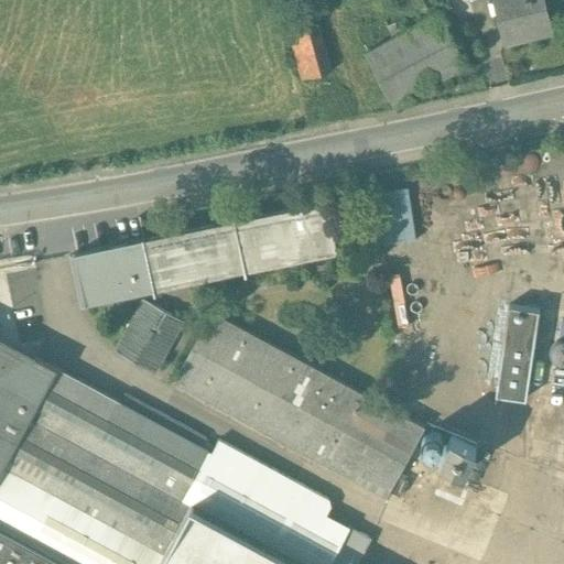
[(495,0),(505,40),(552,29),(545,0),(495,0)]
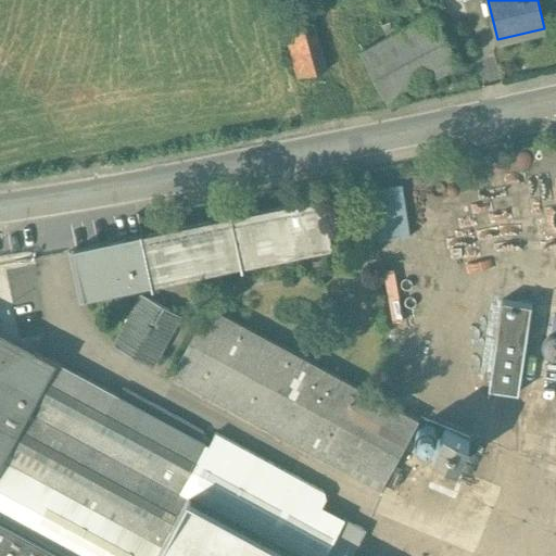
[(433,11),(400,29),(397,25),(391,28),(393,33),(362,50),(388,101),(460,62),(433,11)]
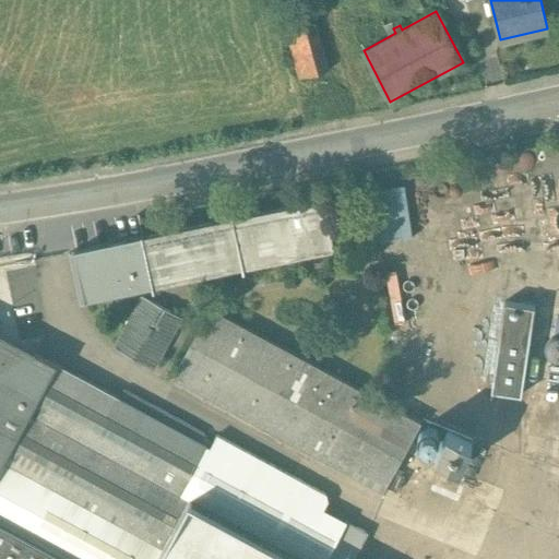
[(314,14),(286,23),(300,75),(329,67),(314,14)]
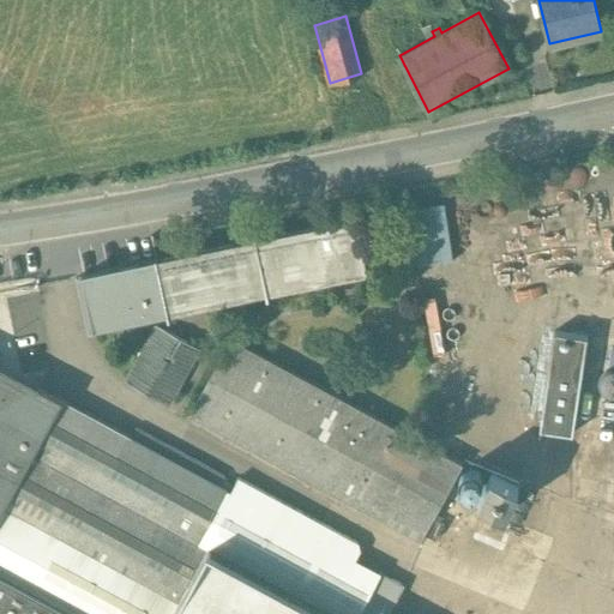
[(419,205),(421,262),(452,260),(450,203),(419,205)]
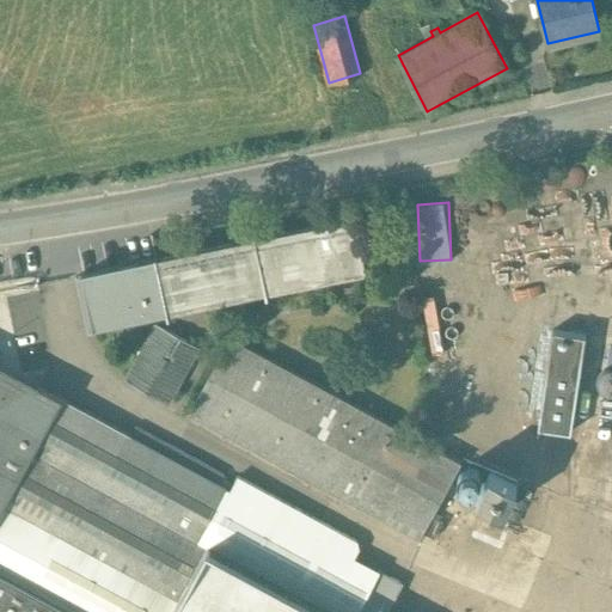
[(356,219),(257,239),(268,289),(268,291),(367,270),(356,219)]
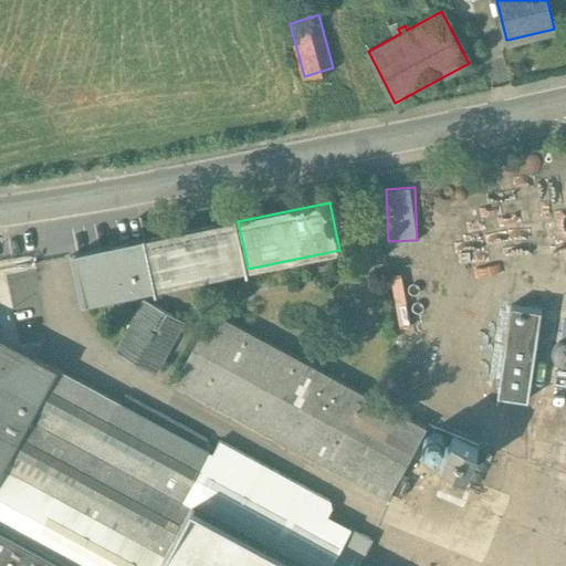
[(238,221),(238,220),(146,240),(156,287),(248,268),(238,221)]
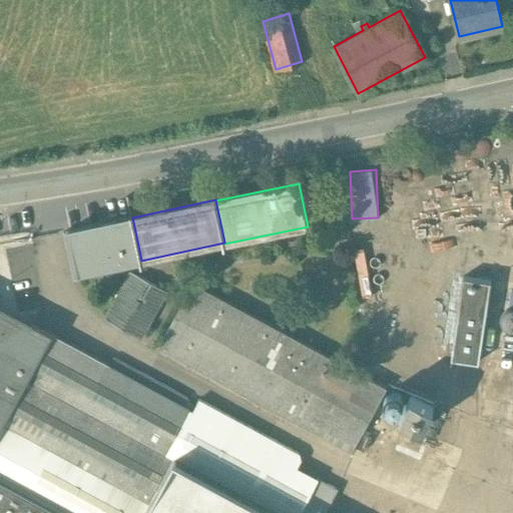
[(132,217),(68,230),(77,274),(141,261),(132,217)]
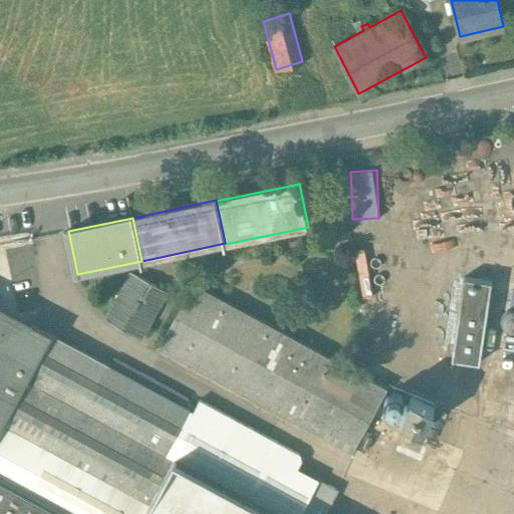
[(29,245),(0,248),(0,274),(33,270),(29,245)]
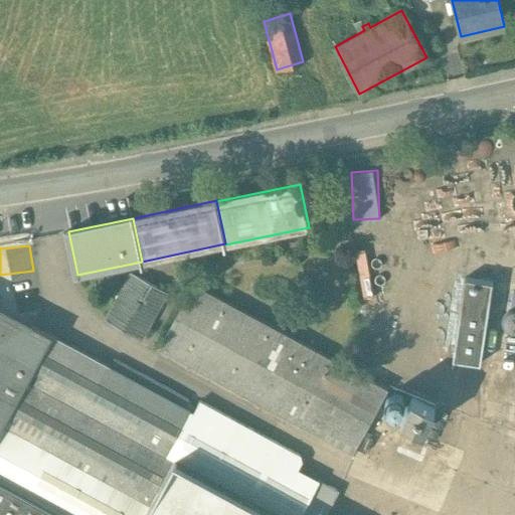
[(376,290),(399,287),(397,264),(373,267),(376,290)]
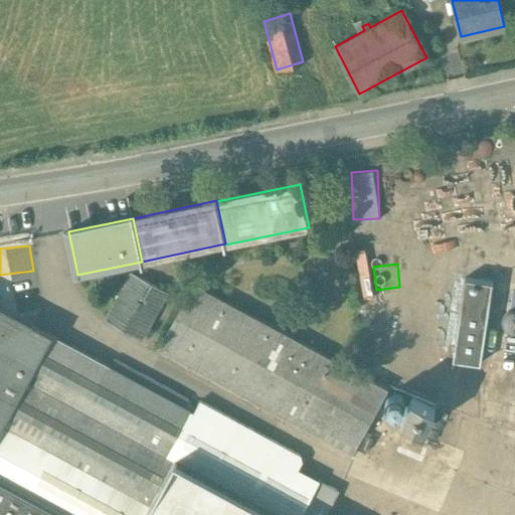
[(167,293),(131,273),(106,319),(142,338),(167,293)]
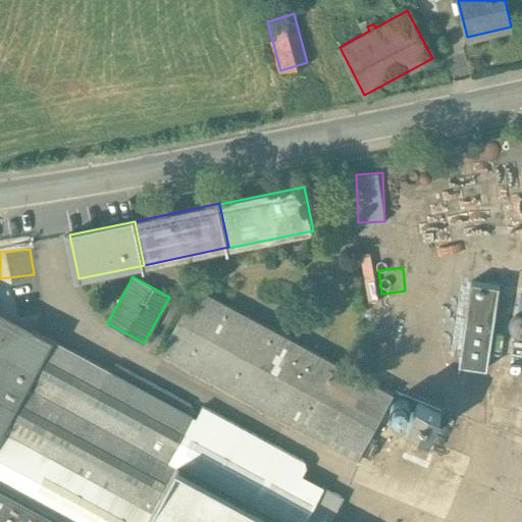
[(500,285),(471,281),(459,365),(487,369),(500,285)]
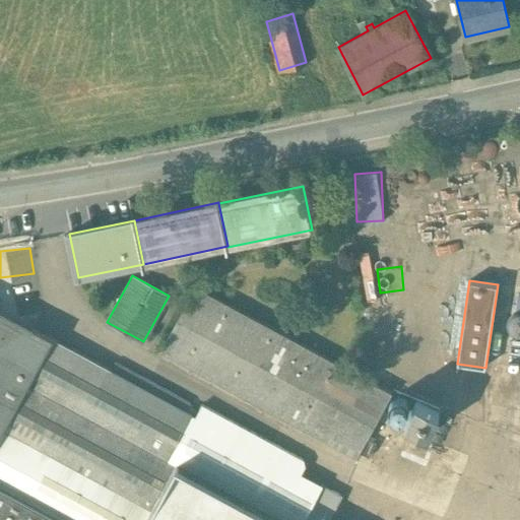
[(269,327),(196,287),(161,351),(235,391),(269,327)]
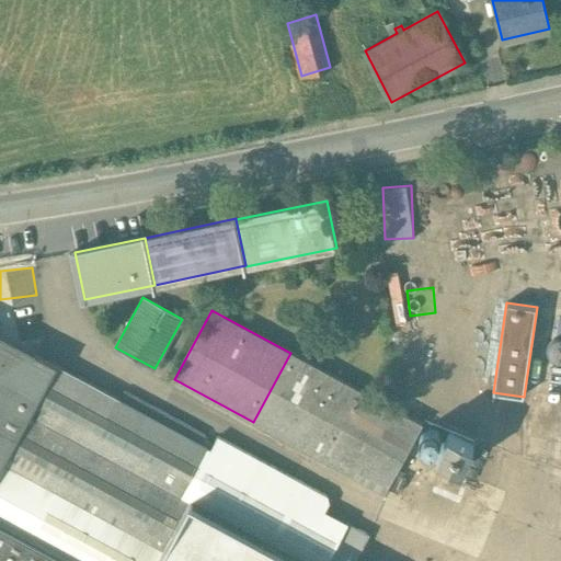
[(409,319),(411,344),(441,342),(439,317),(409,319)]
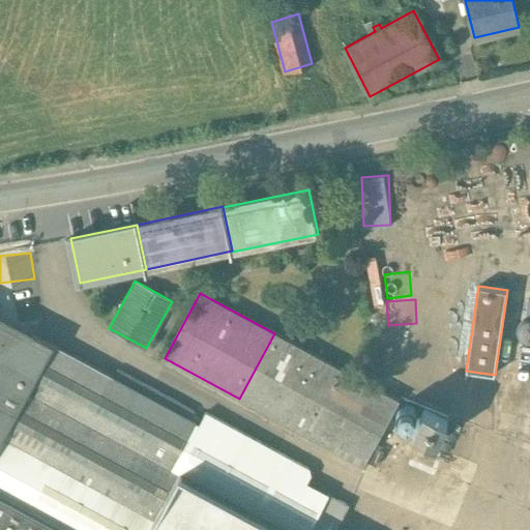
[(33,333),(0,315),(0,440),(53,345),(54,345),(54,344),(34,333),(33,333)]
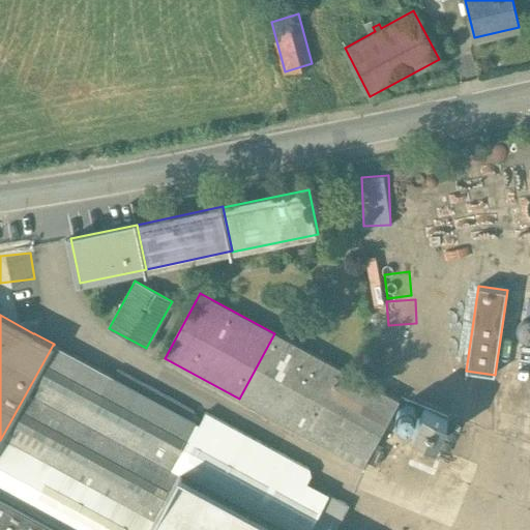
[(333,365),(274,333),(239,399),(298,431),(333,365)]
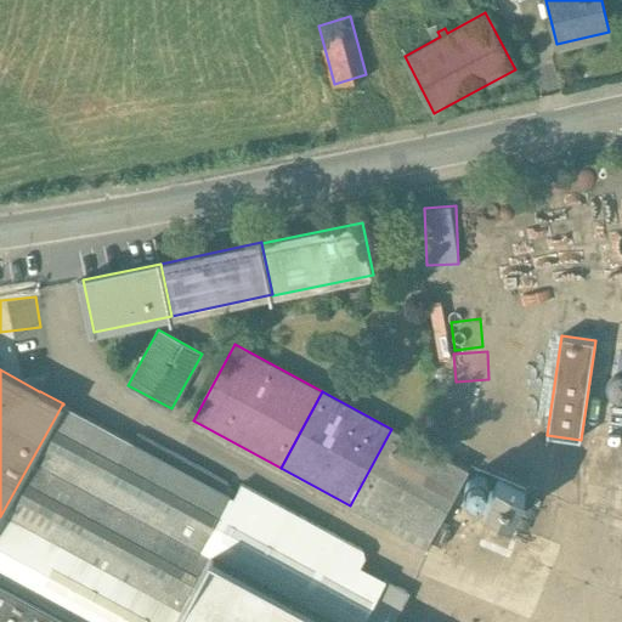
[(63,405),(62,405),(0,516),(0,580),(78,621),(175,621),(211,557),(332,621),(361,621),(369,609),(394,621),(410,593),(360,566),(365,557),(363,550),(242,485),(235,498),(63,405)]
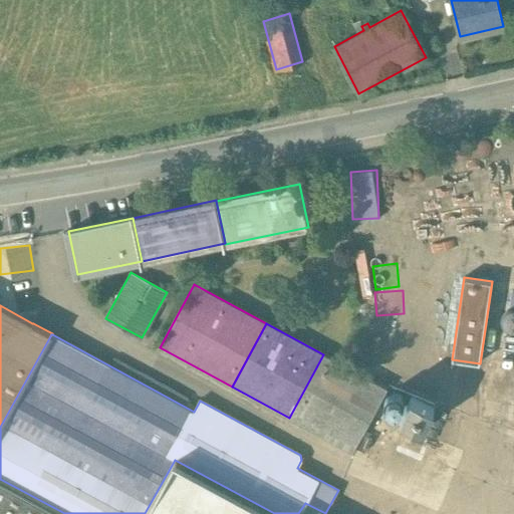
[(380,371),(396,370),(395,351),(378,352),(380,371)]
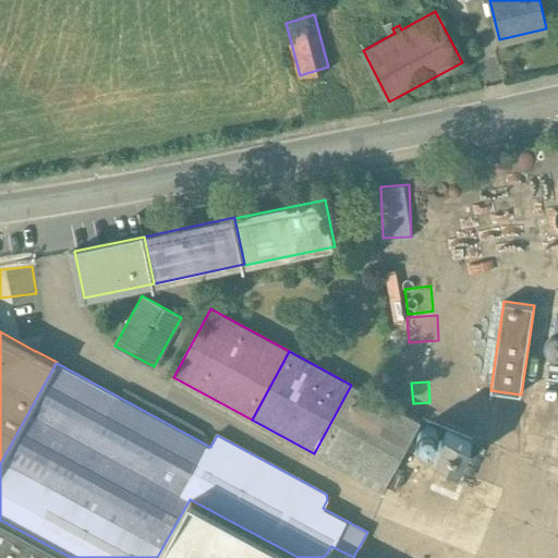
[(420,423),(351,385),(314,453),(383,490),(420,423)]
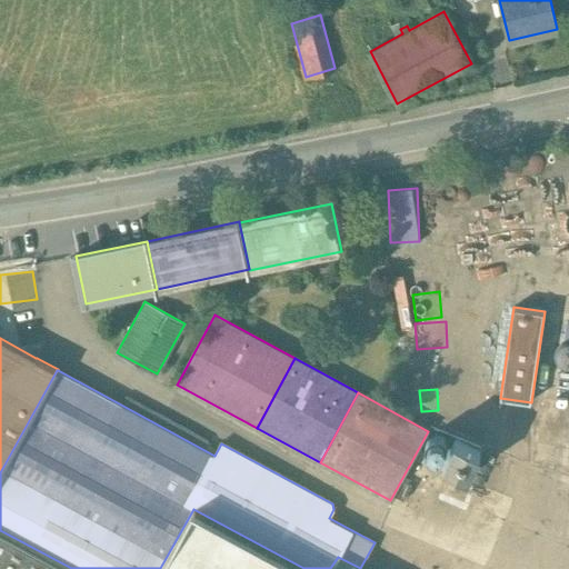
[(447,449),(448,445),(447,441),(445,437),(441,435),(437,435),(432,435),(429,438),(427,441),(426,446),(427,449),(429,453),(432,456),(437,456),(441,456),(445,452),(447,449)]
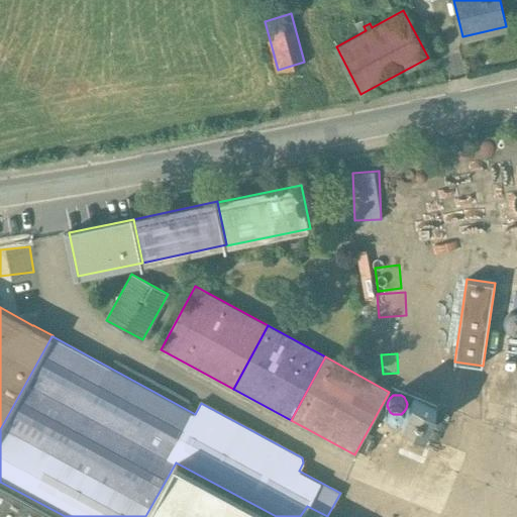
[(436,410),(414,399),(403,422),(425,432),(436,410)]
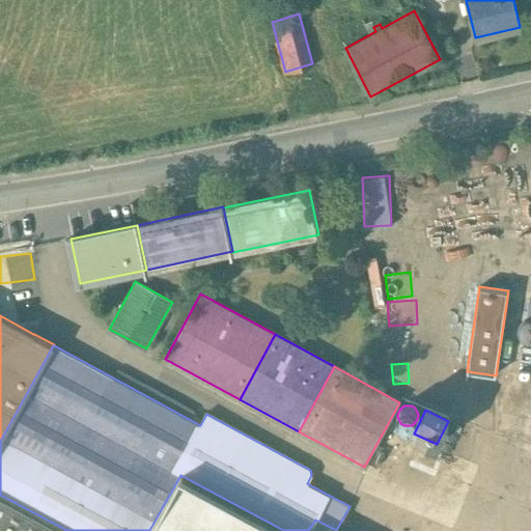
[(308,530),(283,530),(180,475),(149,530),(337,530),(336,530),(315,520),(308,530)]
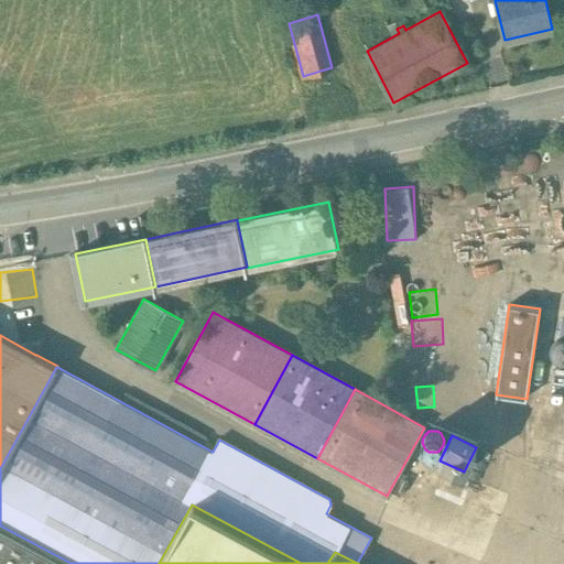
[(71,563),(0,525),(0,563),(71,563)]
